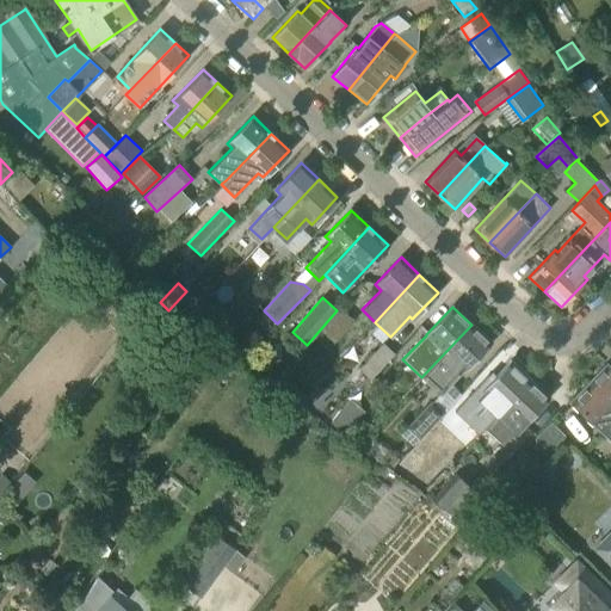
[(334,344),(353,321),(340,309),(320,331),(334,344)]
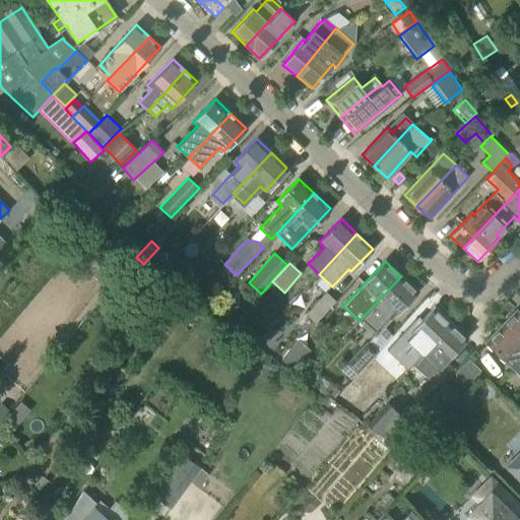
[(171,265),(160,276),(180,294),(190,282),(171,265)]
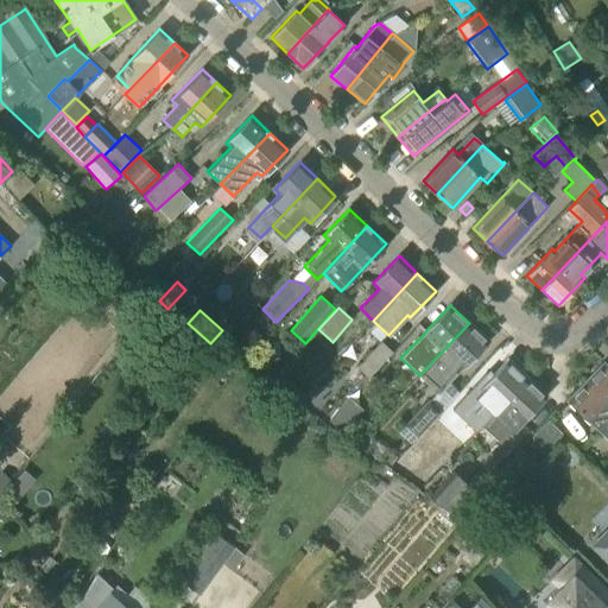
[(461,369),(487,341),(469,323),(419,375),(437,393),(461,368),(461,369)]
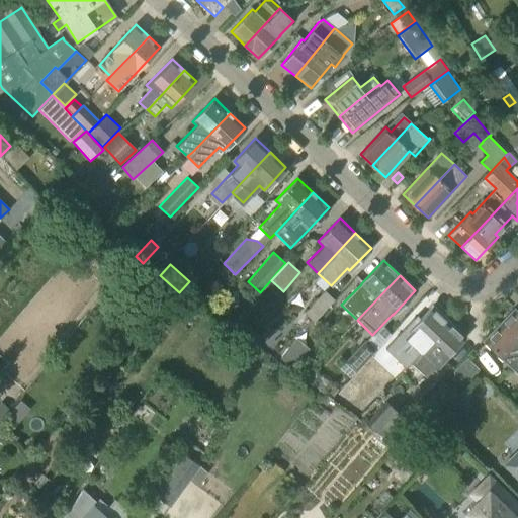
[(334,299),(325,290),(304,313),(314,322),(334,299)]
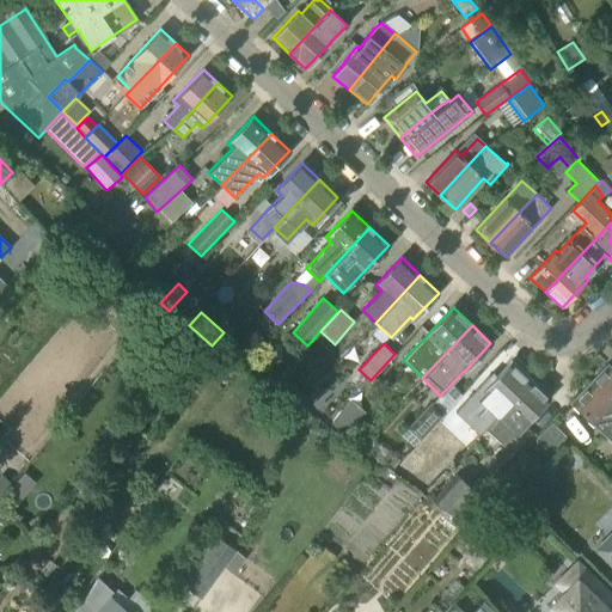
[(484,429),(531,380),(512,362),(484,391),(485,391),(465,411),(484,429)]
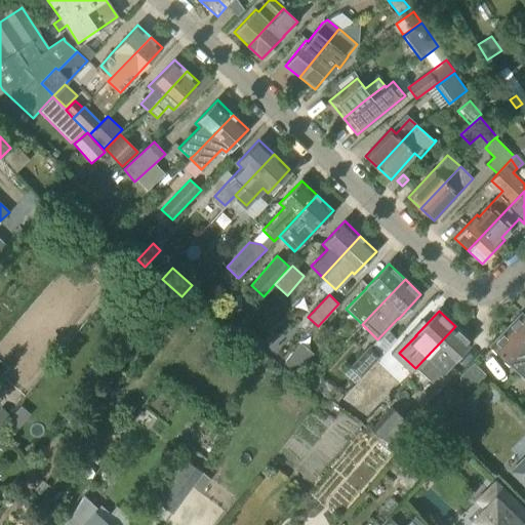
[(524,347),(524,317),(521,313),(506,328),(524,347)]
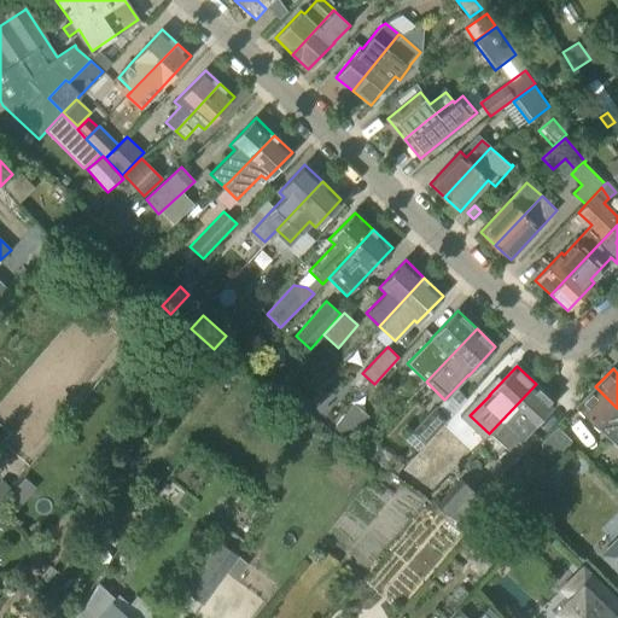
[(528,431),(554,402),(536,384),(489,433),(507,452),(526,431),(528,431)]
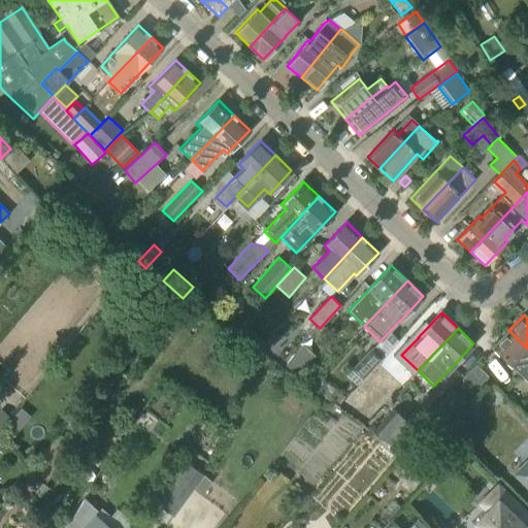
[(527,381),(527,349),(508,330),(492,348),(517,370),(527,381)]
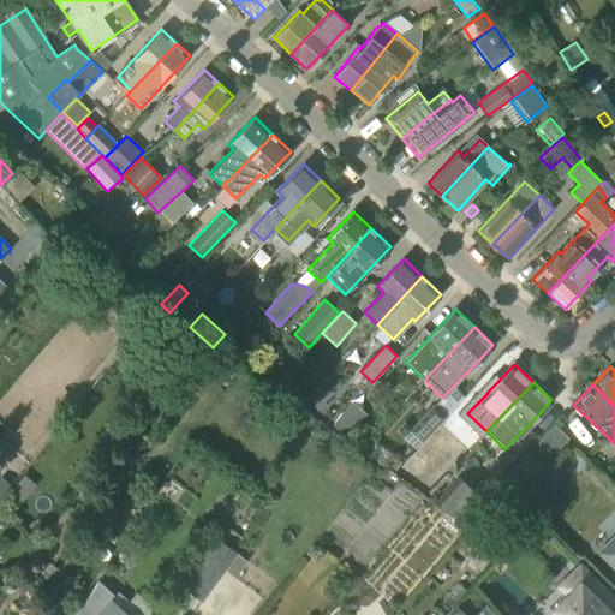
[(347,439),(368,416),(352,401),(332,425),(347,439)]
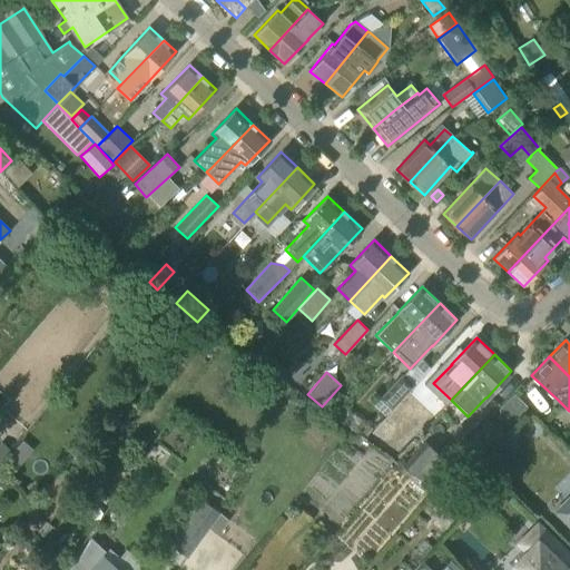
[(391,411),(414,385),(402,374),(379,400),(391,411)]
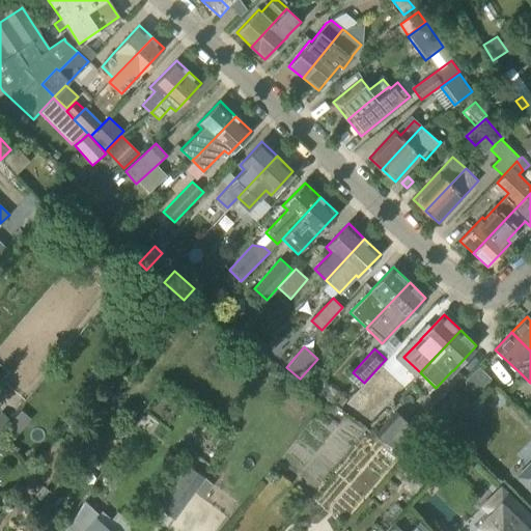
[(114,388),(106,399),(114,404),(122,394),(114,388)]
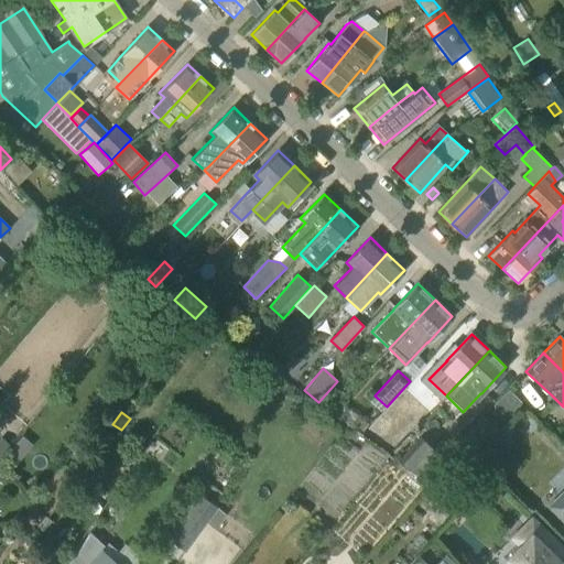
[(463,436),(475,448),(495,429),(483,416),(463,436)]
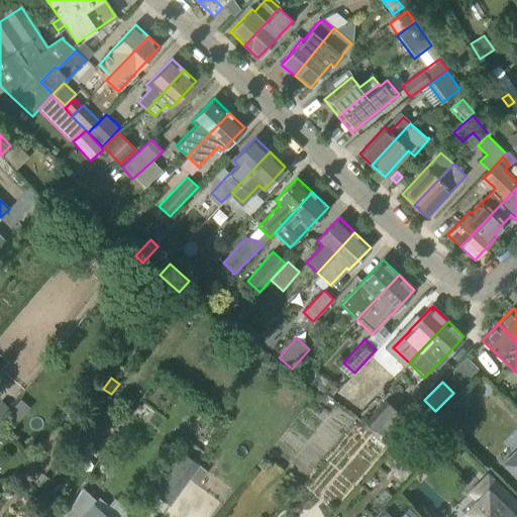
[(0,402),(0,419),(9,409),(1,401),(0,402)]
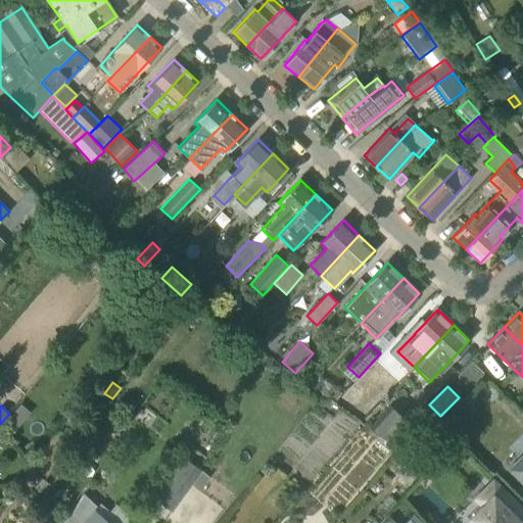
[(388,441),(407,420),(392,407),(372,429),(388,441)]
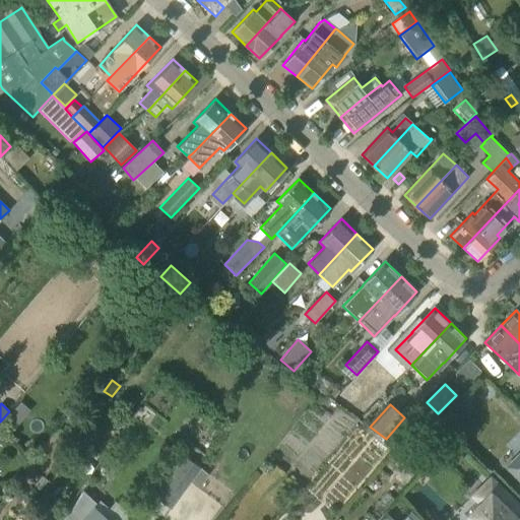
[(404,445),(423,427),(428,431),(437,420),(424,407),(395,436),(404,445)]
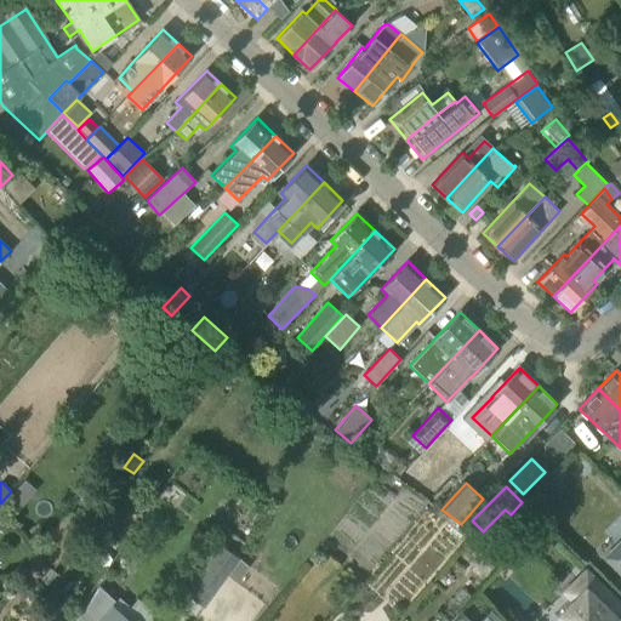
[(620,543),(619,542),(604,557),(620,574),(620,543)]
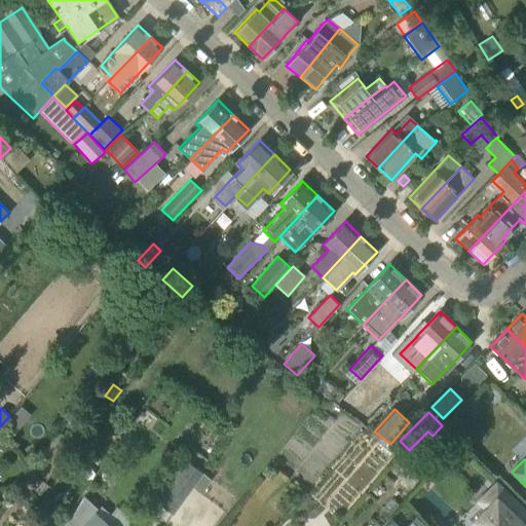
[(203,473),(186,460),(156,501),(173,514),(203,473)]
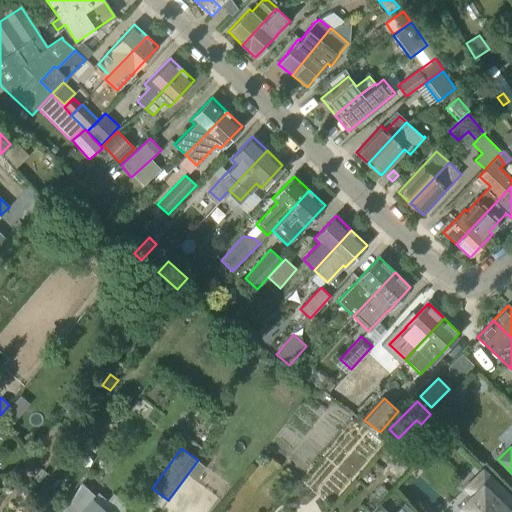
[(30,455),(19,470),(23,472),(34,458),(30,455)]
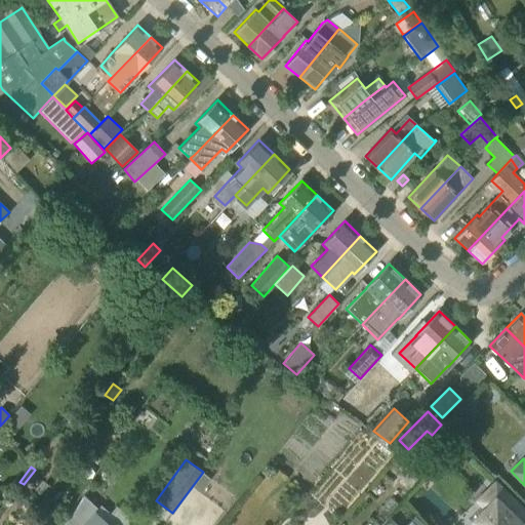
[(520,524),(514,519),(523,510),(497,485),(489,493),(486,490),(477,500),(485,509),(475,520),(479,524),(520,524)]
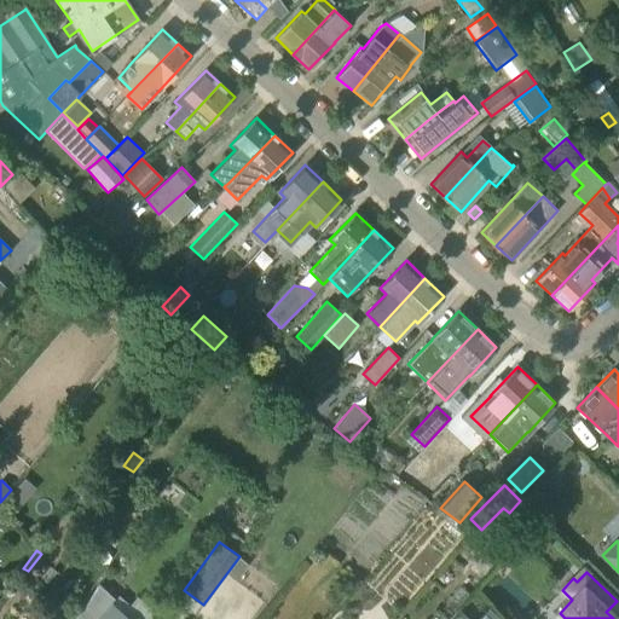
[(131,618),(113,603),(116,600),(99,585),(74,618),(131,618)]
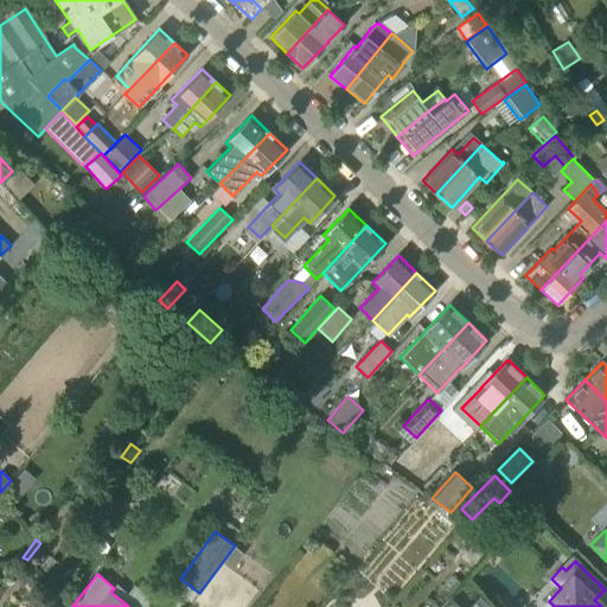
[(442,606),(491,606),(466,583),(442,606)]
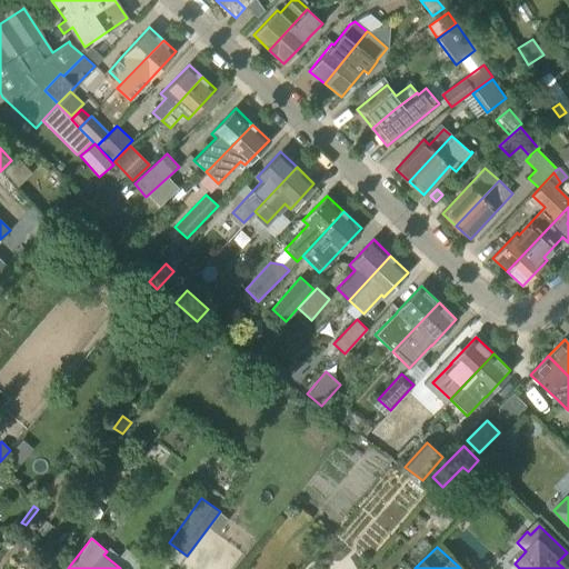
[(45,568),(32,559),(26,568),(45,568)]
